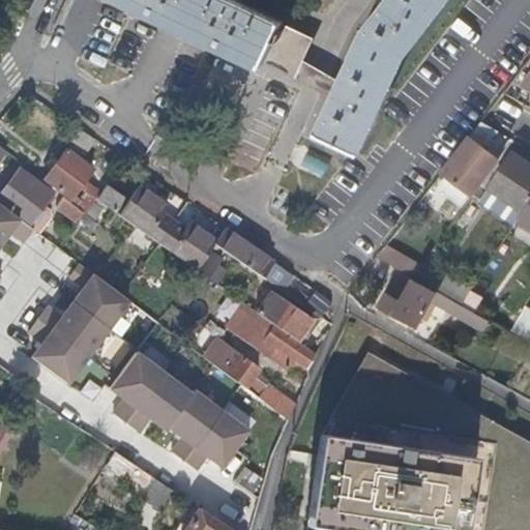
[(130,0),(295,77),(312,39),(281,26),(283,21),(238,0),(130,0)]
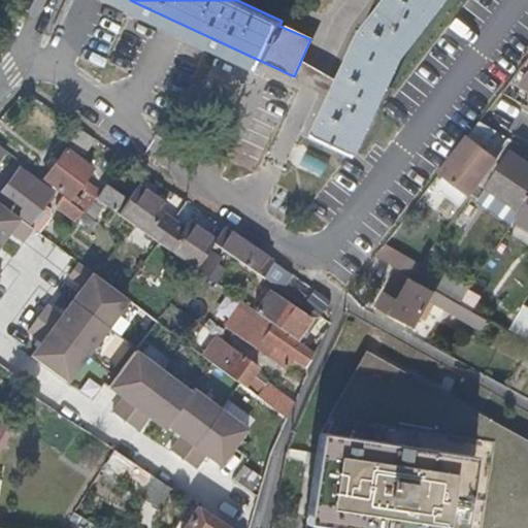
[(387,0),(364,29),(354,53),(332,99),(316,134),(356,152),(404,52),(443,0),(387,0)]
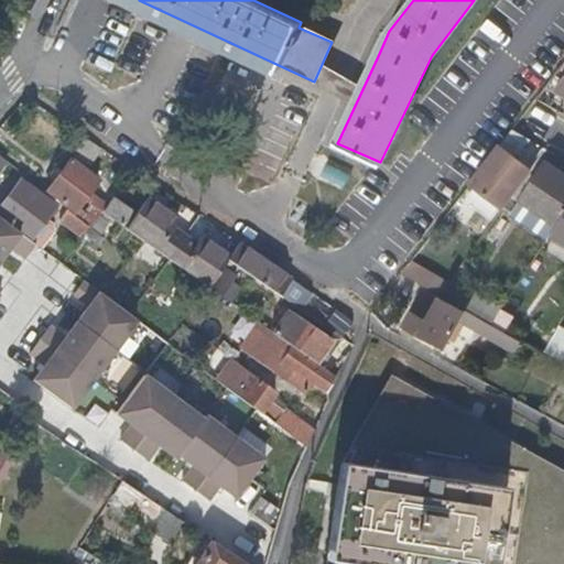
[(355,106),(378,56),(332,42),(314,82),(355,106)]
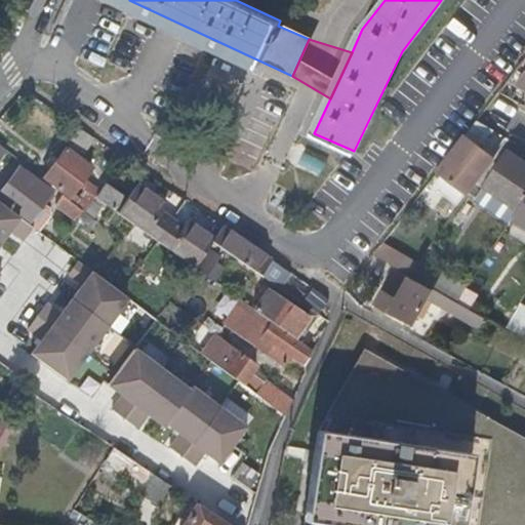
[(450,155),(438,171),(469,193),(494,157),(481,148),(493,130),(477,122),(466,135),(450,155)]
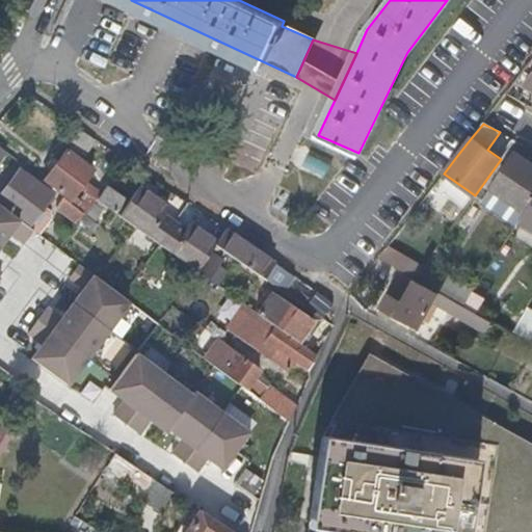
[(514,140),(501,159),(507,164),(490,187),(526,211),(531,202),(531,163),(517,154),(526,148),(514,140)]
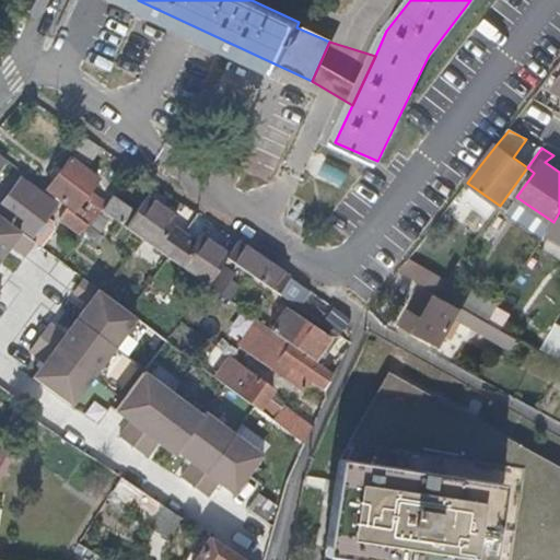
[(0,178),(2,181),(15,166),(0,154),(0,178)]
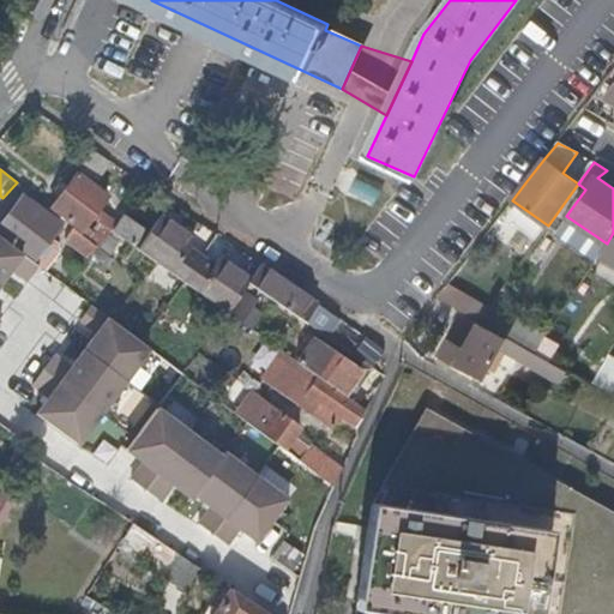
[(83,230),(109,198),(78,174),(52,206),(83,230)]
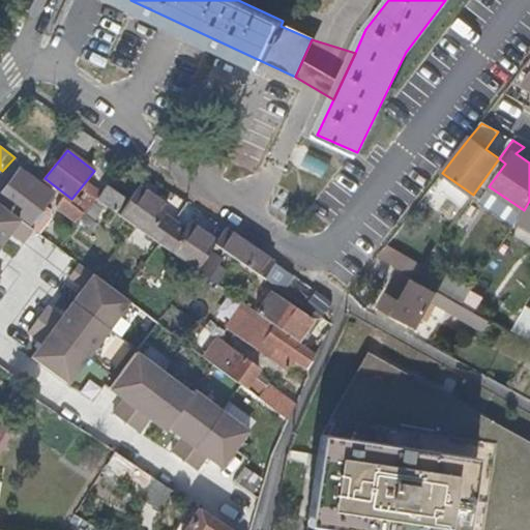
[(57,197),(24,171),(2,201),(35,226),(57,197)]
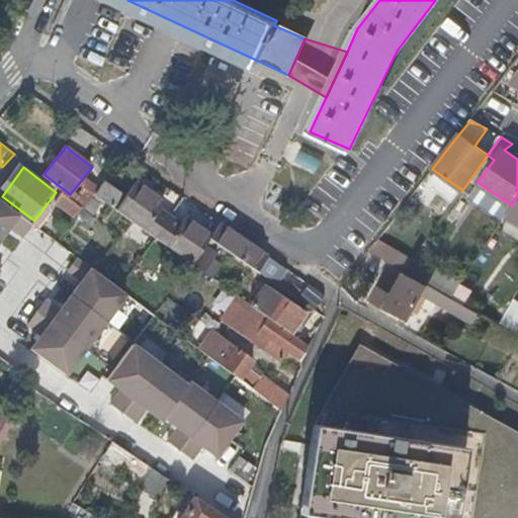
[(95,194),(111,206),(121,192),(105,180),(97,192),(95,194)]
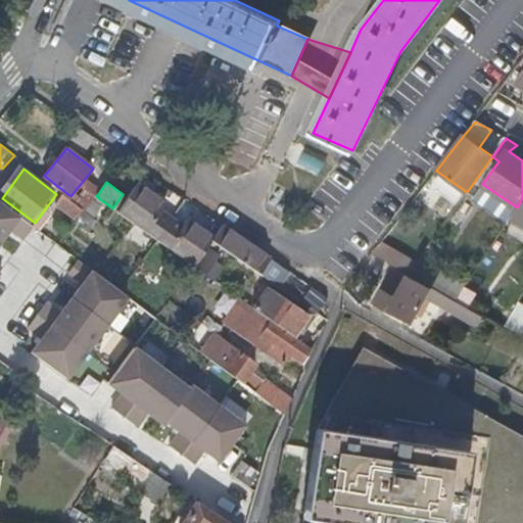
[(165,202),(138,183),(117,212),(195,265),(212,240),(233,253),(257,271),(268,256),(224,227),(217,236),(187,217),(181,225),(160,210),(165,202)]
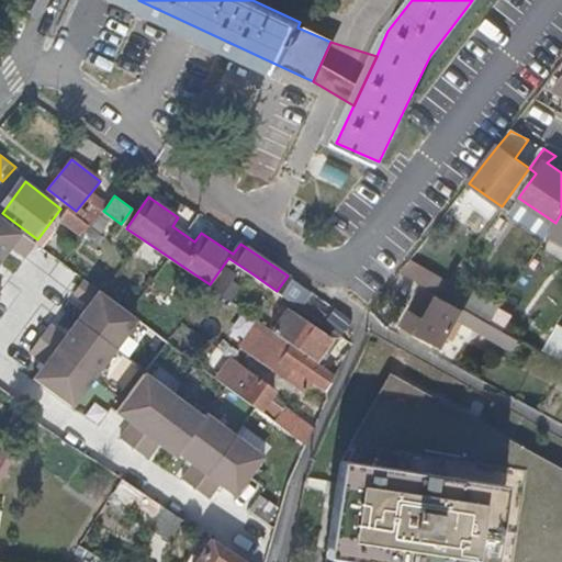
[(83,218),(93,226),(103,211),(105,209),(96,201),(83,218)]
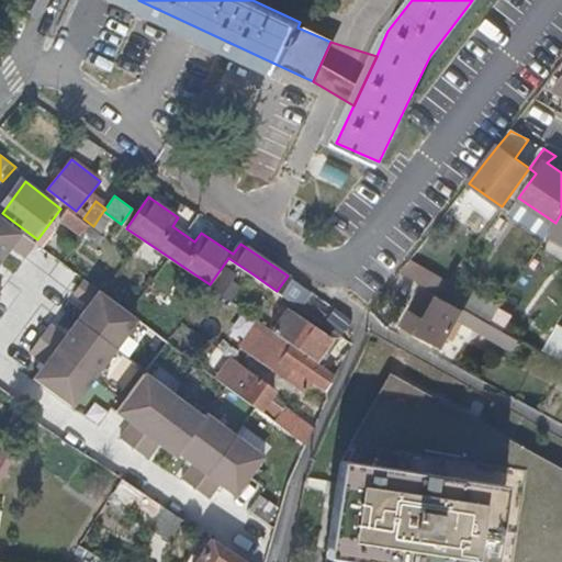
[(561,213),(555,223),(550,232),(561,238),(561,213)]
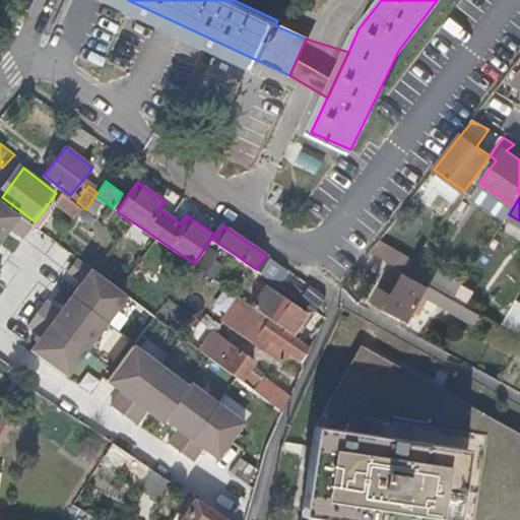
[(35,226),(0,200),(0,272),(4,268),(0,265),(0,244),(12,229),(26,239),(35,226)]
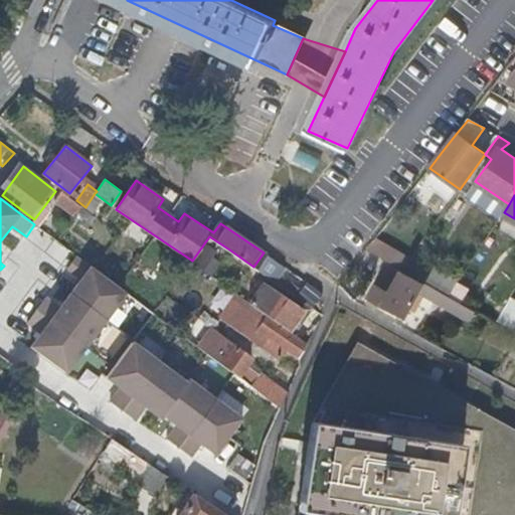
[(74,215),(81,206),(75,201),(70,198),(63,207),(74,215)]
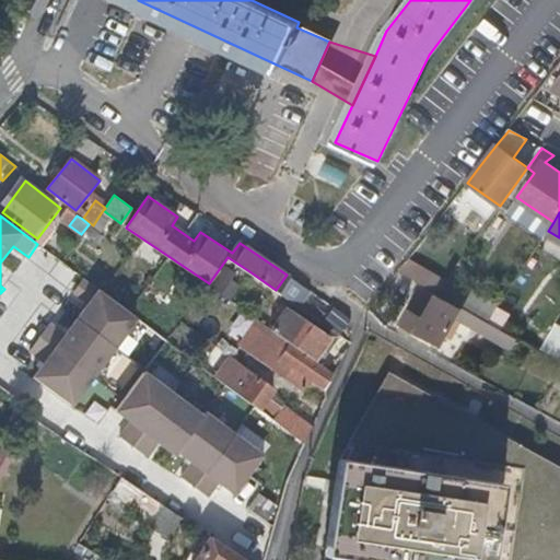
[(487,224),(482,230),(489,235),(492,229),(487,224)]
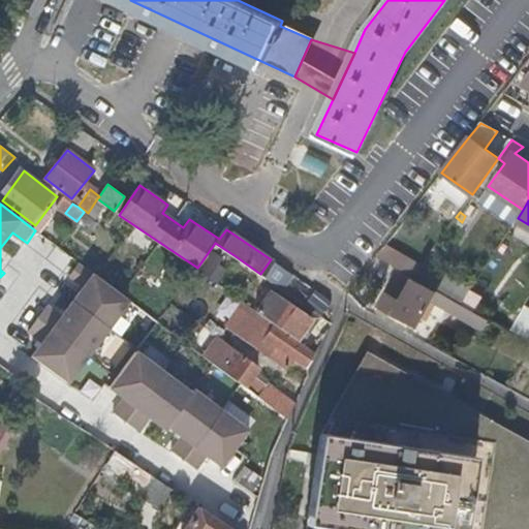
[(215,243),(197,268),(217,283),(236,256),(215,243)]
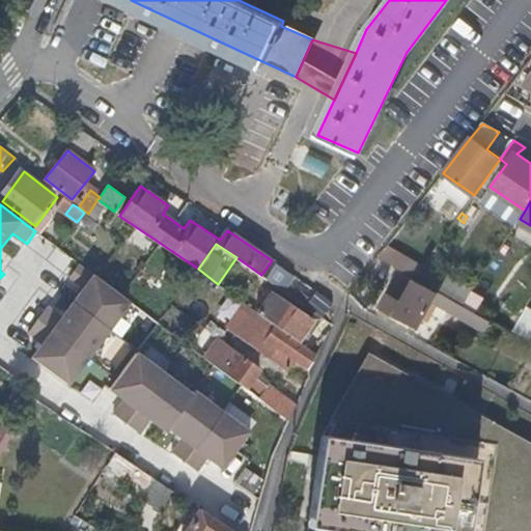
[(387,246),(378,257),(438,290),(454,300),(476,311),(484,298),(387,246)]
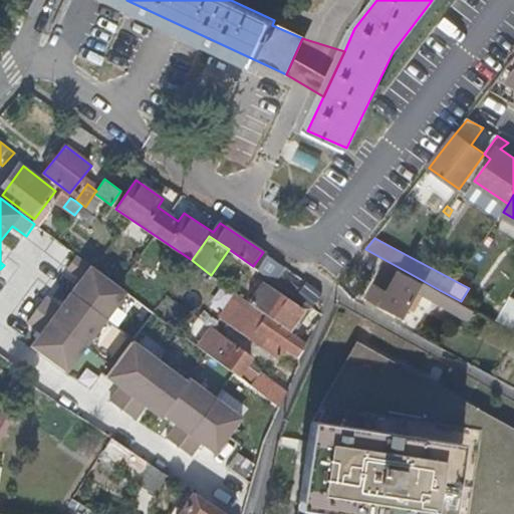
[(127,293),(80,257),(71,268),(85,279),(61,309),(48,298),(30,321),(44,332),(32,347),(65,372),(127,293)]
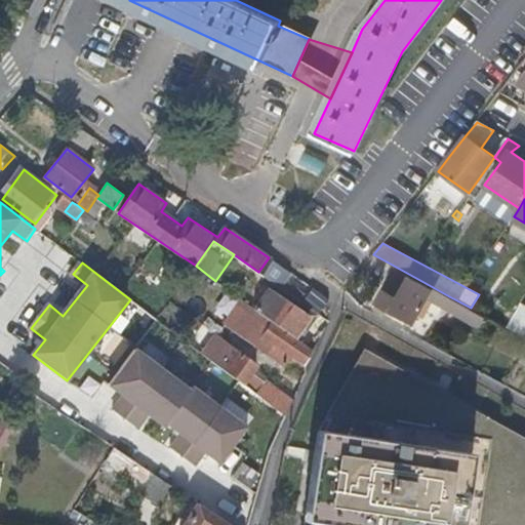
[(449,296),(433,287),(432,289),(395,269),(390,279),(393,281),(391,285),(387,283),(376,301),(414,323),(428,297),(443,306),(449,296)]
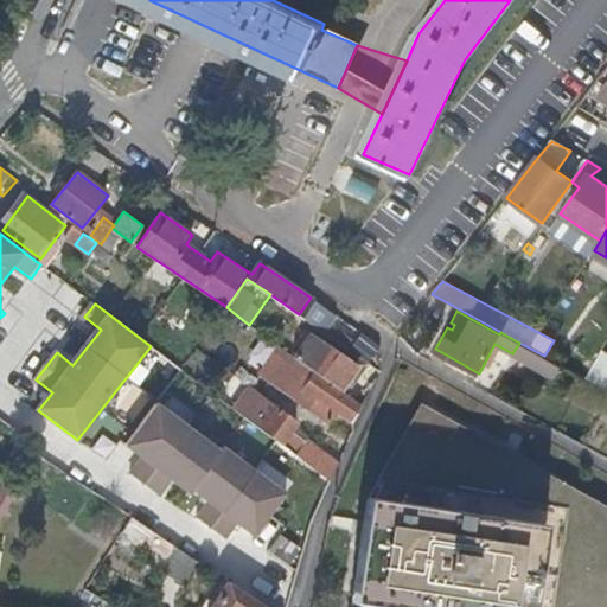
[(313,333),(296,358),(304,363),(337,385),(346,371),(350,374),(357,363),(313,333)]
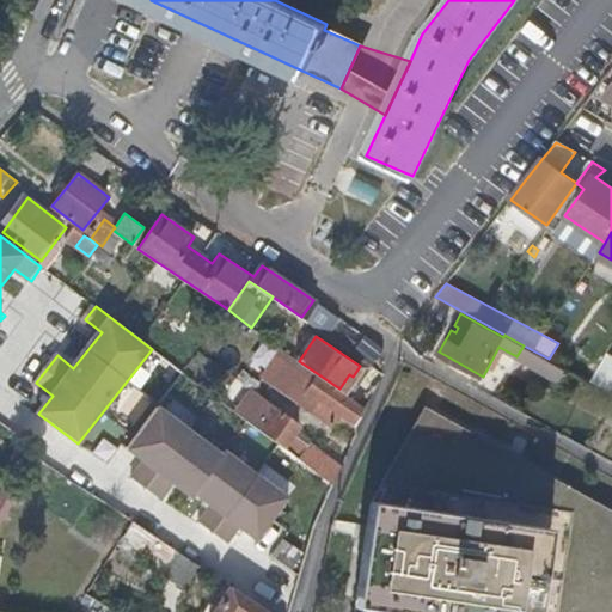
[(589,381),(611,395),(611,357),(606,355),(589,381)]
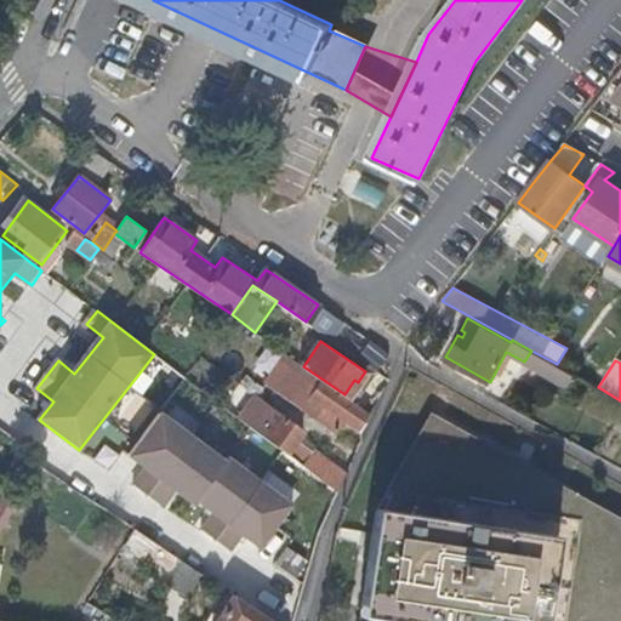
[(358,428),(369,412),(345,394),(311,371),(301,387),(294,382),(285,394),(292,400),(306,409),(314,398),(324,404),(315,416),(336,429),(343,419),(358,428)]
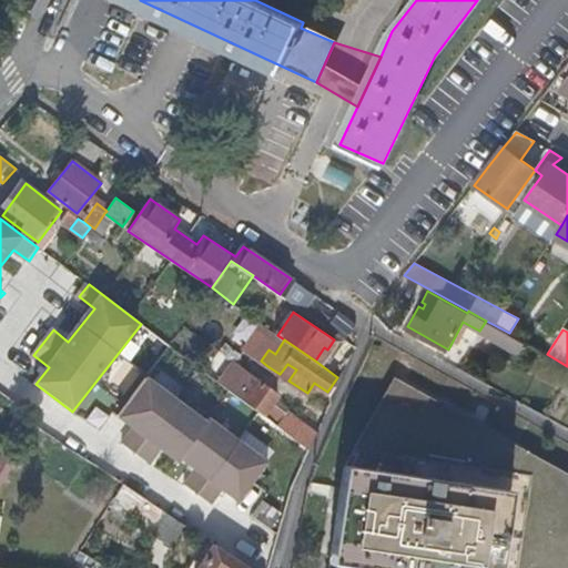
[(232,359),(217,382),(262,415),(270,404),(277,393),(232,359)]
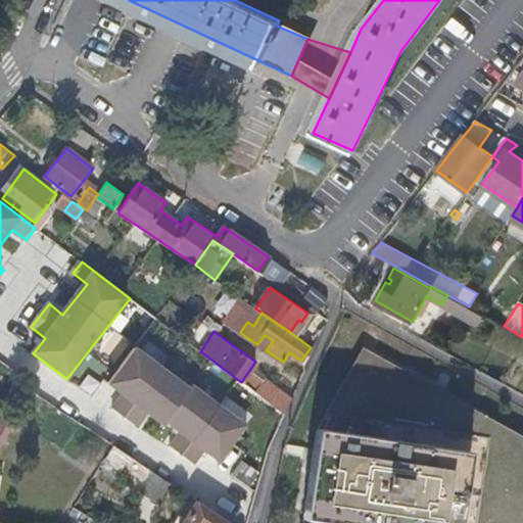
[(306,500),(304,512),(378,522),(522,522),(522,435),(367,349),(365,353),(360,351),(350,369),(354,371),(321,431),(320,433),(319,433),(316,447),(318,448),(310,501),(306,500)]
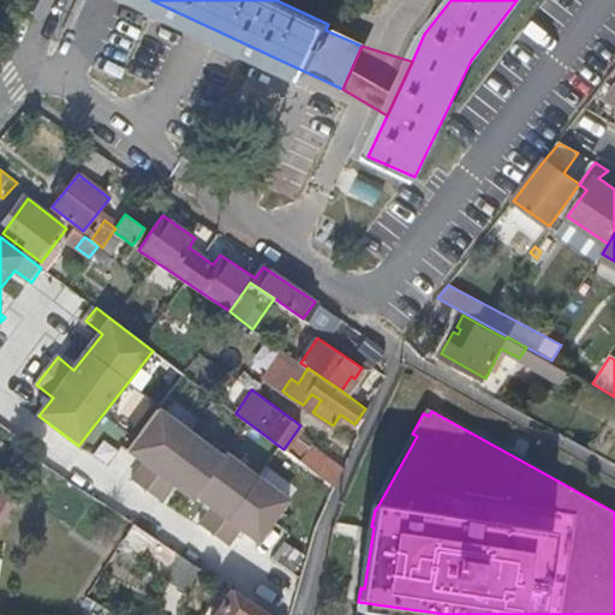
[(226,459),(161,412),(132,452),(150,464),(137,483),(165,503),(177,487),(196,501),(198,497),(214,508),(201,527),(232,550),(245,532),(261,543),(291,502),(228,457),(226,459)]
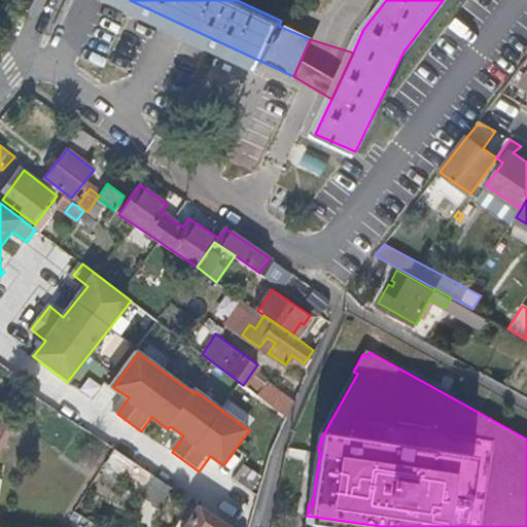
[(250,375),(243,385),(285,416),(290,403),(269,388),(250,375)]
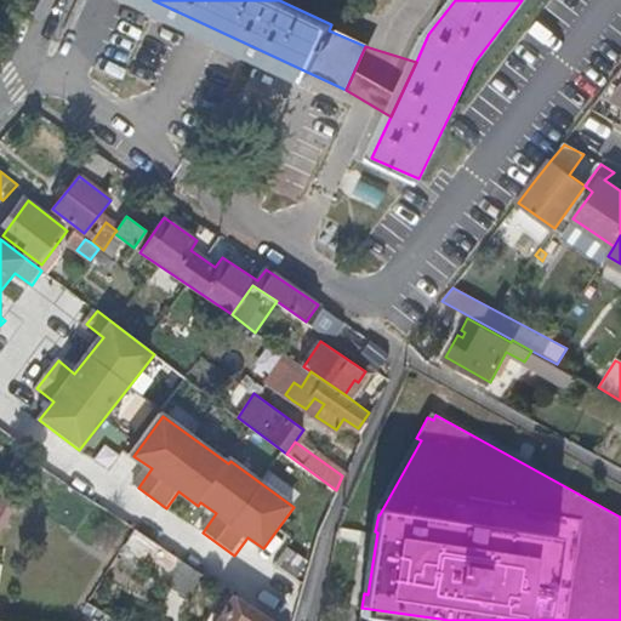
[(274,620),(234,594),(216,620),(274,620)]
